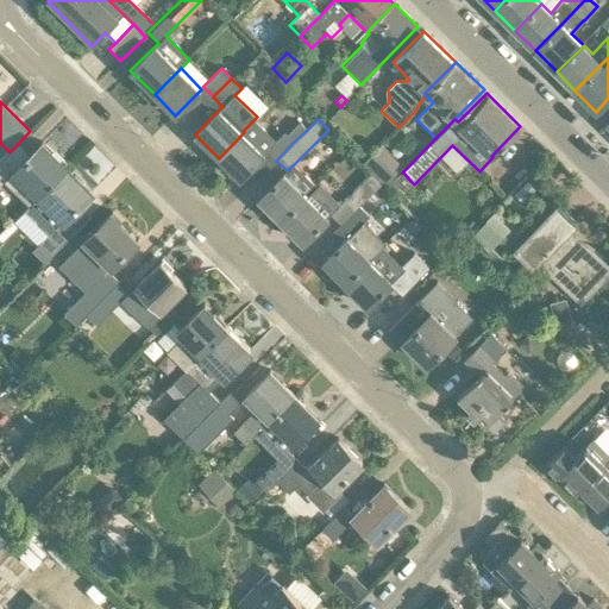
[(307,130),(303,125),(300,123),(288,135),(294,142),(307,130)]
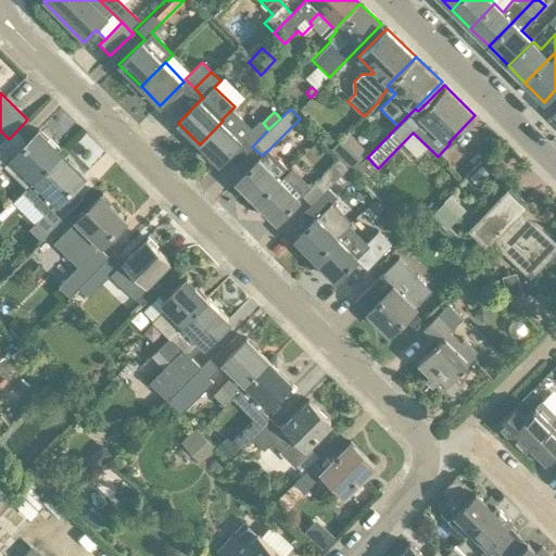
[(223,121),(200,144),(218,163),(242,140),(223,121)]
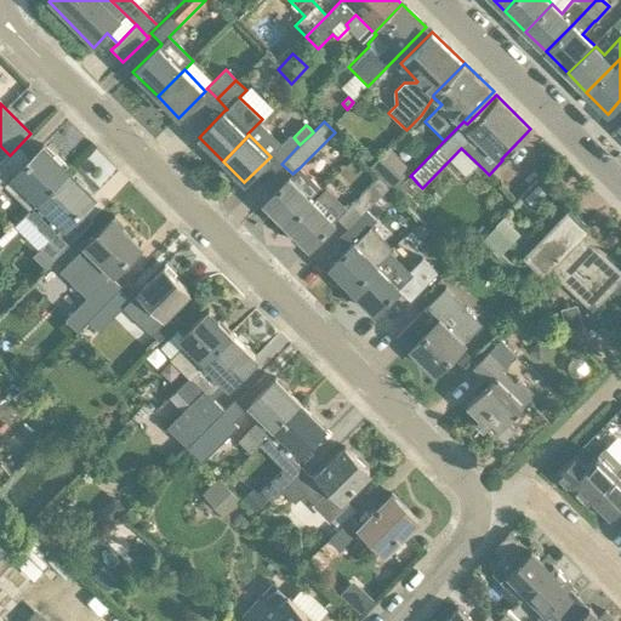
[(281,164),(300,144),(294,137),(291,135),(272,153),(281,164)]
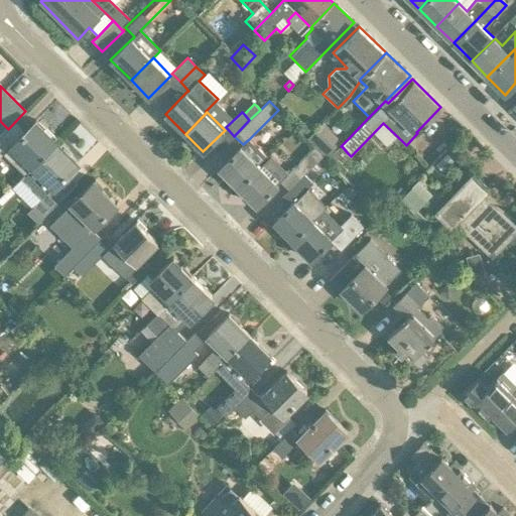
[(30,168),(57,143),(35,122),(10,148),(8,148),(0,139),(0,156),(3,154),(24,174),(30,168)]
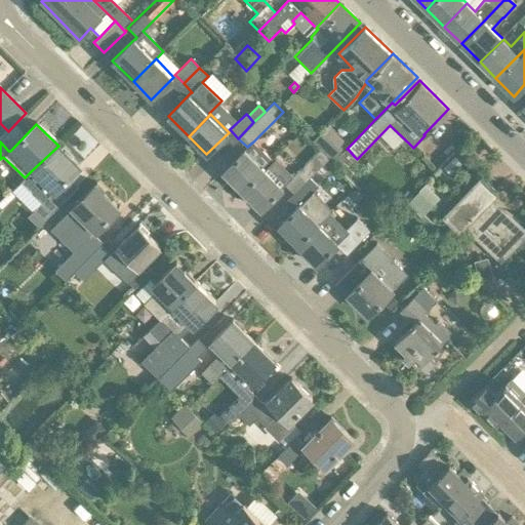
[(320,132),(316,128),(308,128),(304,131),(312,139),(320,132)]
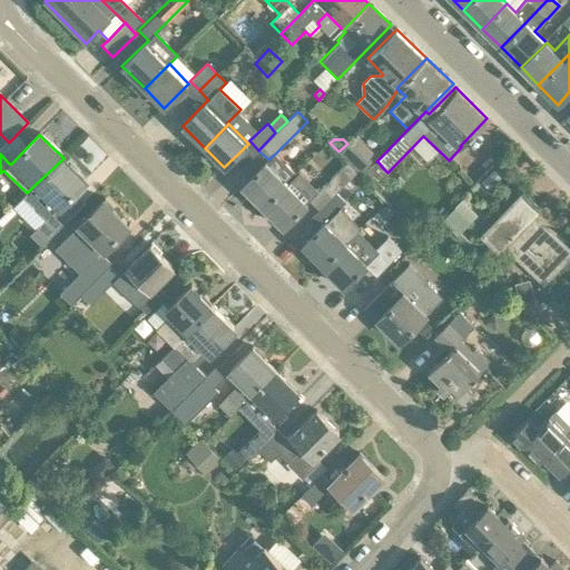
[(363,177),(374,166),(350,143),(338,154),(347,163),(356,172),(363,177)]
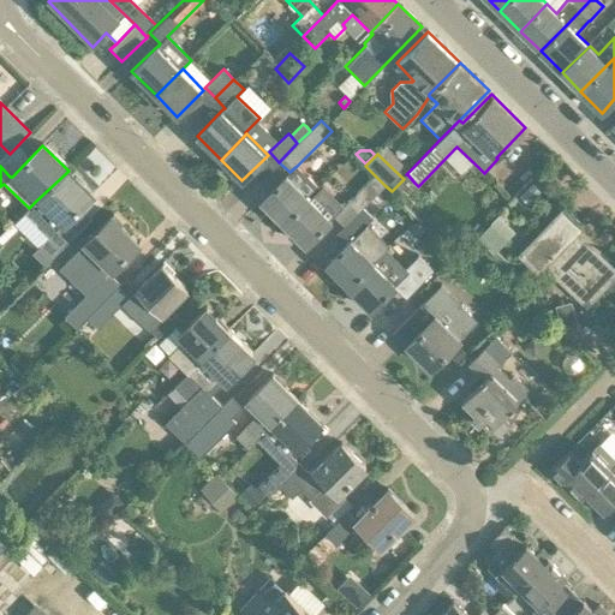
[(69,171),(36,201),(63,226),(93,195),(69,171)]
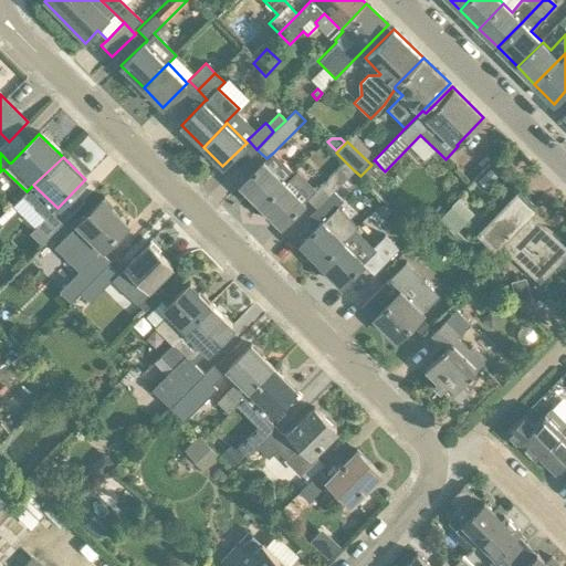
[(261,206),(285,181),(264,160),(240,185),(261,206)]
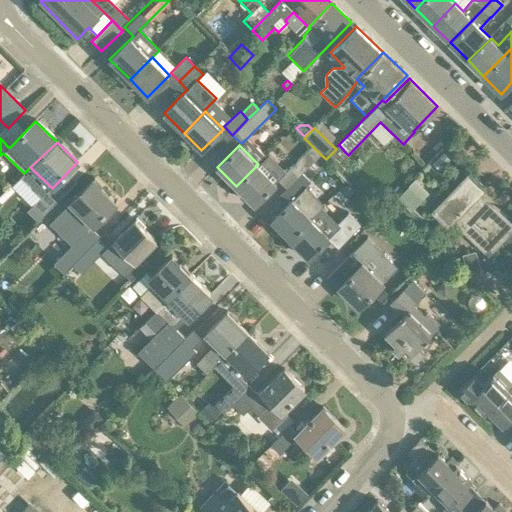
[(320,154),(312,146),(286,172),(278,180),(286,189),(306,168),(320,154)]
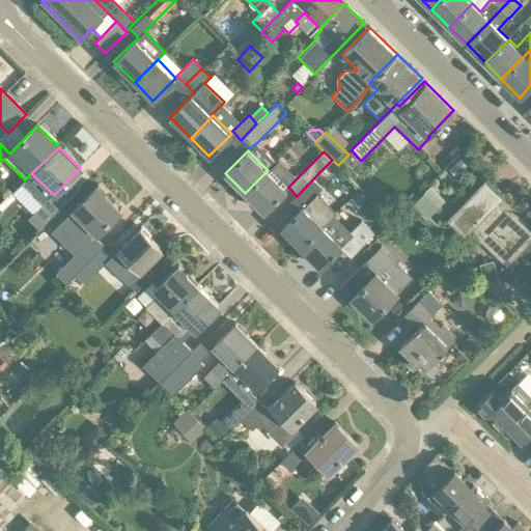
[(268,170),(245,193),(263,212),(286,190),(286,189),(288,187),(297,178),(278,160),(268,170)]
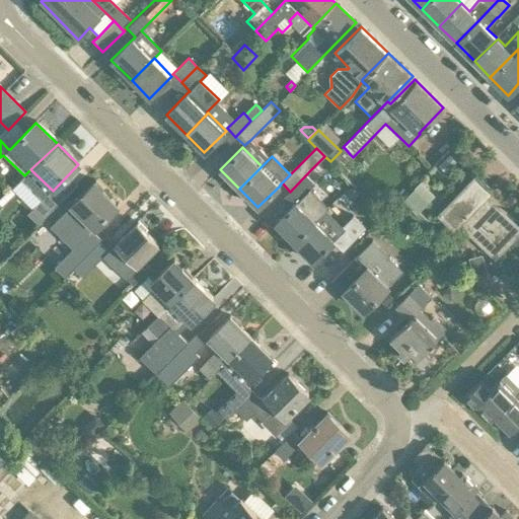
[(316,176),(310,170),(290,192),(281,200),(290,208),(307,192),(310,189),(314,183),(312,181),(316,176)]
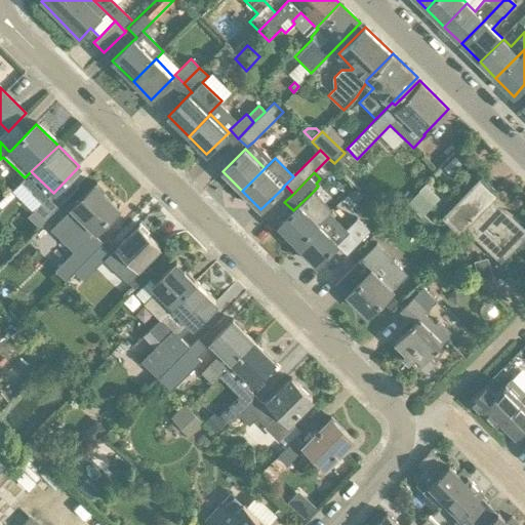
[(498,260),(513,245),(524,233),(487,199),(492,193),(480,183),(445,219),(460,234),(465,229),(498,260)]
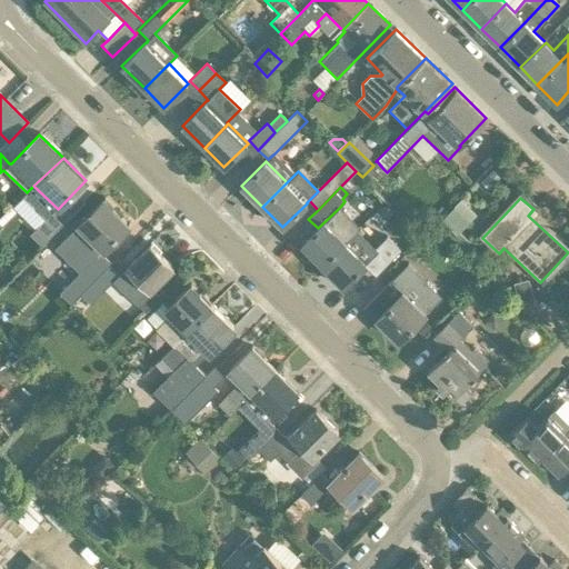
[(98,253),(129,223),(105,199),(77,226),(55,248),(80,271),(98,253)]
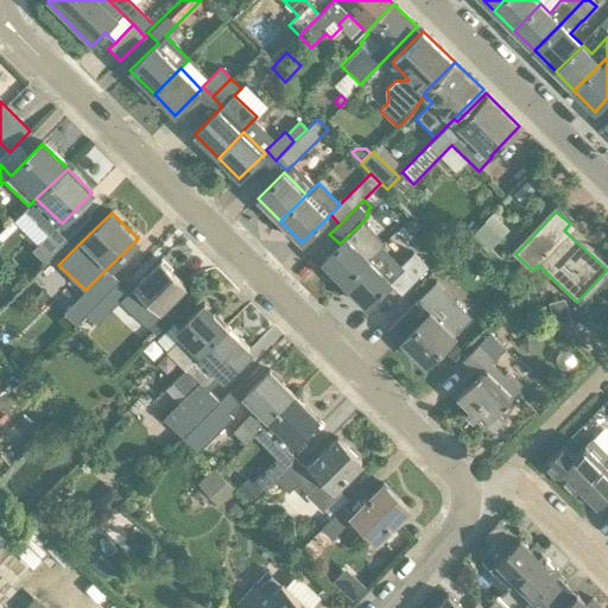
[(472,234),(488,249),(493,245),(501,236),(486,220),(472,234)]
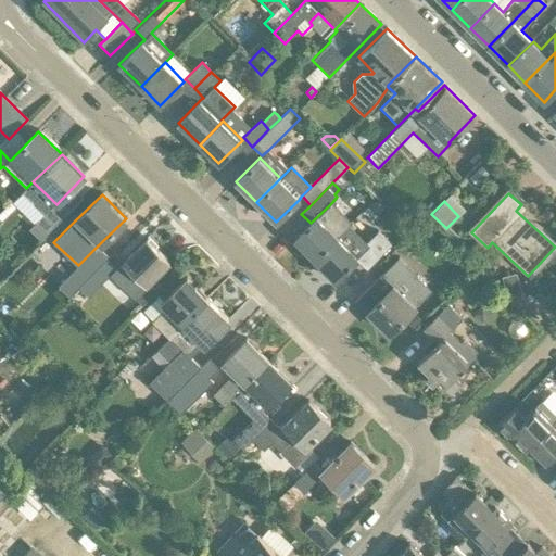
[(339,216),(329,205),(311,223),(294,239),(316,261),(338,237),(328,227),(339,216)]
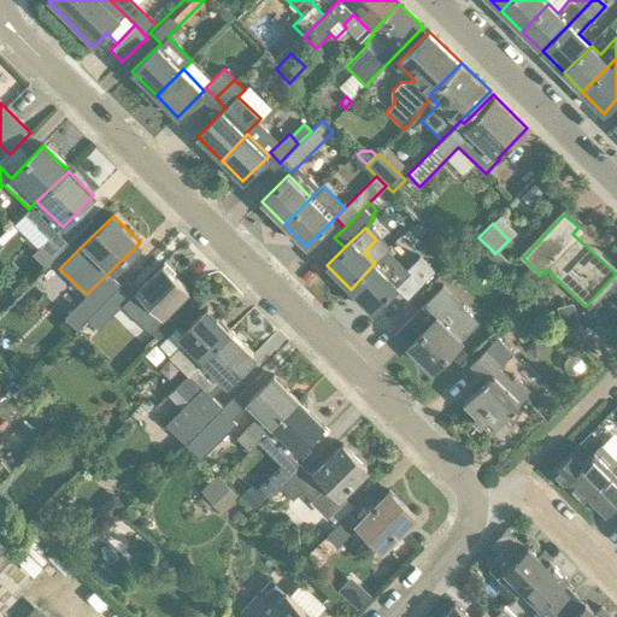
[(52,259),(70,240),(58,229),(48,239),(40,247),(41,248),(46,252),(52,259)]
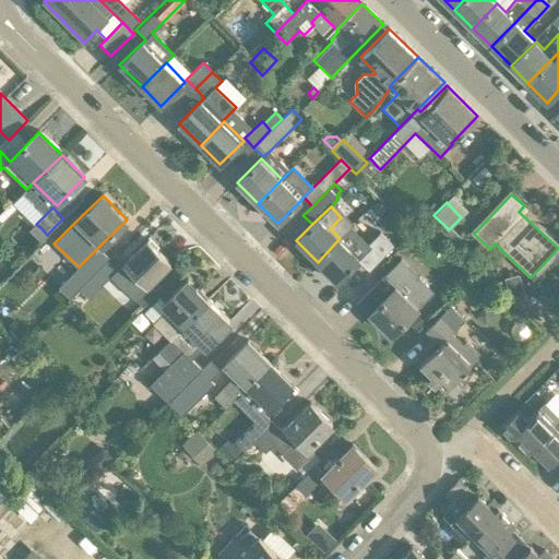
[(340,238),(318,262),(337,281),(358,260),(369,271),(394,246),(380,232),(368,244),(351,227),(340,238)]
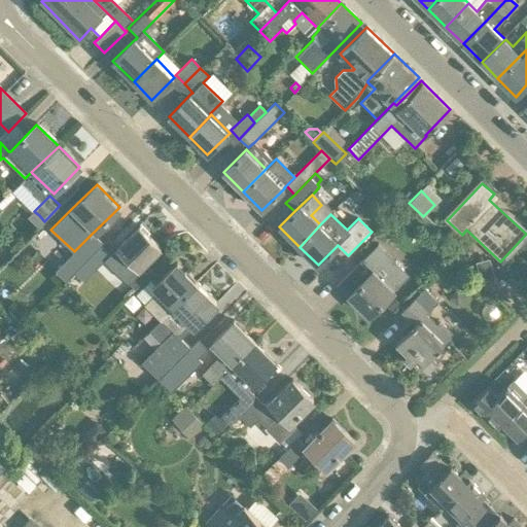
[(39,215),(33,221),(39,226),(44,221),(39,215)]
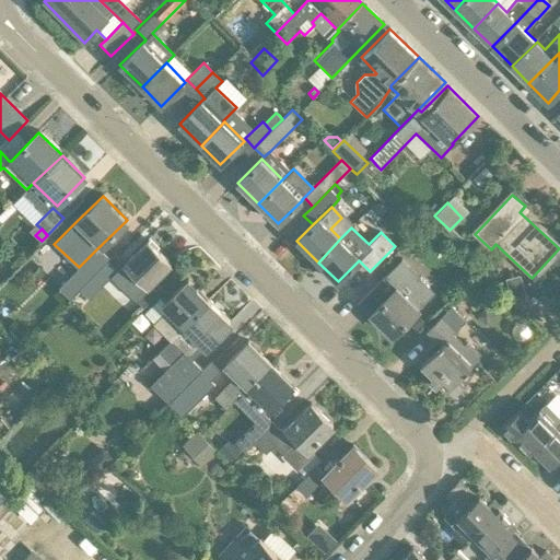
[(135,299),(170,263),(148,240),(112,276),(135,299)]
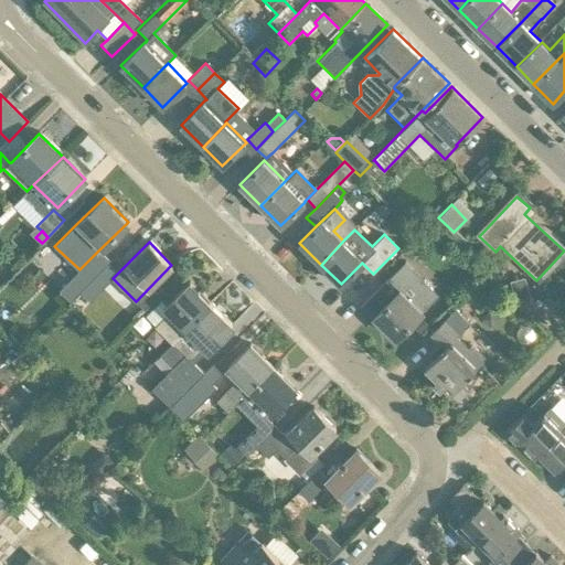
[(91,281),(109,264),(97,252),(80,269),(91,281)]
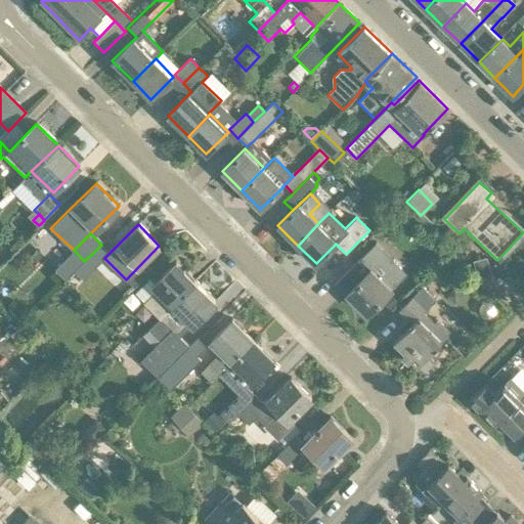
[(393,288),(397,284),(407,273),(378,245),(338,286),(367,314),(393,288)]
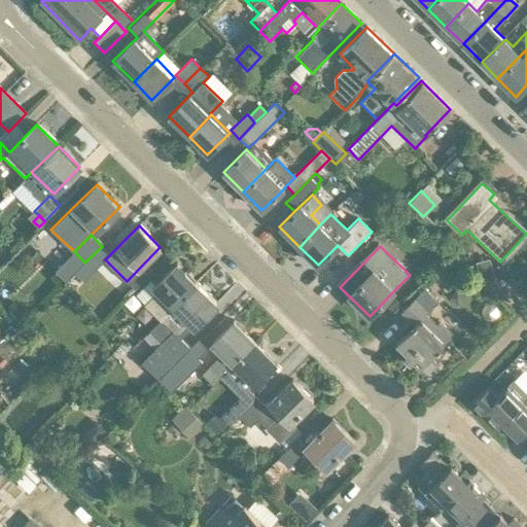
[(56,270),(66,280),(84,262),(74,251),(56,270)]
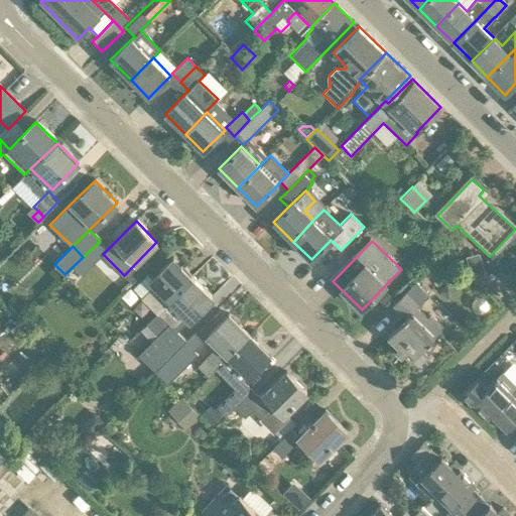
[(149,323),(194,278),(172,258),(149,281),(153,286),(141,298),(156,313),(149,321),(149,323)]
